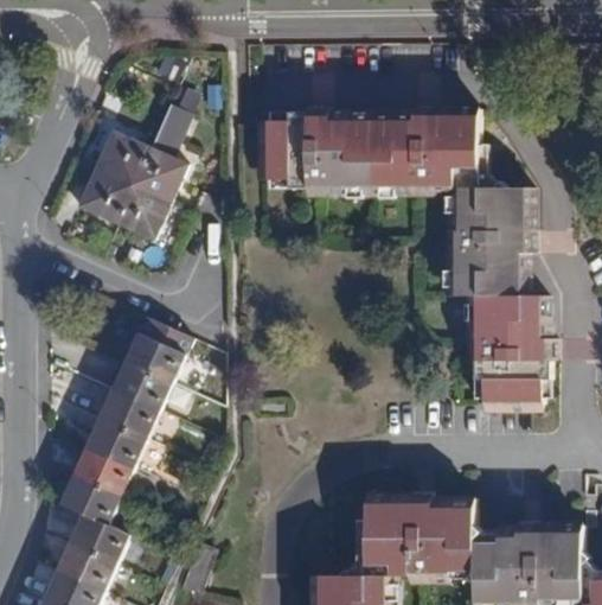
[(479,186),(479,109),(436,109),(436,106),(414,106),(414,114),(328,115),(328,106),(307,106),(307,119),(263,119),(263,178),(288,178),(288,190),(307,189),(307,191),(437,191),(437,186),(455,186),(455,229),(450,229),(452,294),(472,294),(472,360),(475,360),(484,360),(484,377),(484,403),(543,403),(543,377),(552,377),(552,358),(556,358),(556,337),(548,337),(546,293),(526,293),(526,252),(536,252),(535,229),(532,229),(532,186),(479,186)]
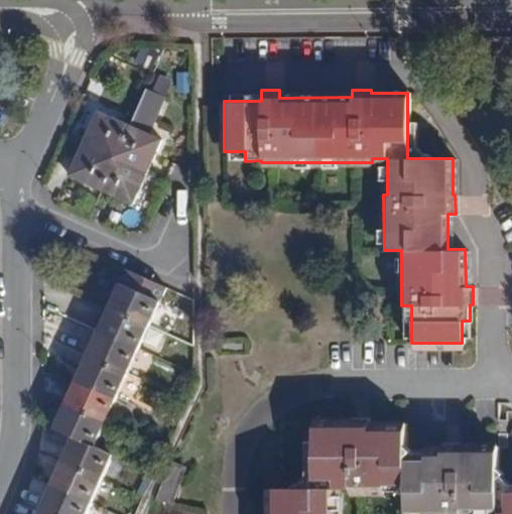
[(95,109),(81,141),(67,173),(99,187),(131,202),(145,169),(159,137),(127,123),(95,109)]
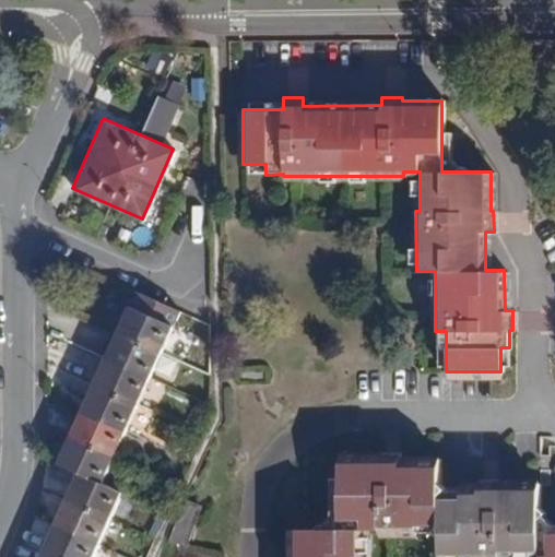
[(116,331),(57,462),(78,471),(101,482),(178,309),(134,289),(116,331)]
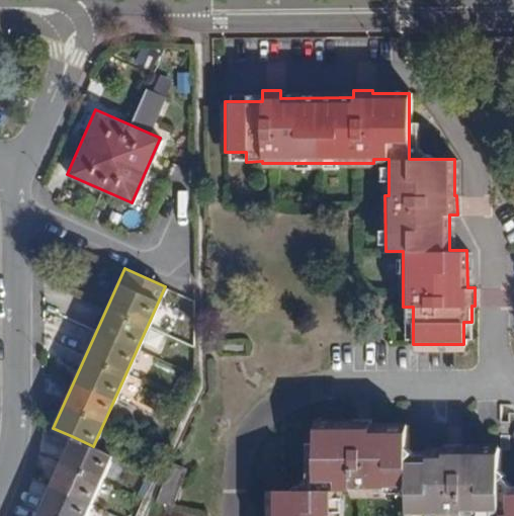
[(313,430),(314,490),(302,490),(296,484),(290,490),(268,490),(268,515),(336,515),(336,489),(351,489),(351,493),(387,493),(387,484),(406,484),(400,489),(406,495),(405,515),(460,515),(461,515),(498,515),(513,515),(513,492),(498,493),(498,490),(504,484),(498,479),(498,456),(442,456),(442,458),(426,458),(426,467),(406,467),(411,461),(406,456),(406,433),(368,433),(368,430),(313,430)]
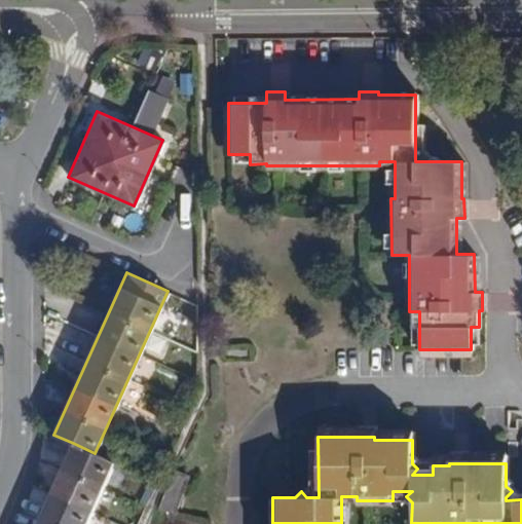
[(73,443),(36,523),(84,523),(113,461),(95,453),(73,443)]
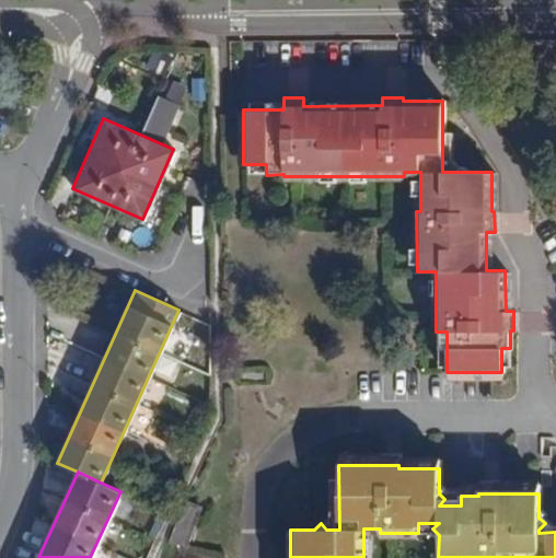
[(183,499),(168,541),(183,546),(198,506),(183,499)]
